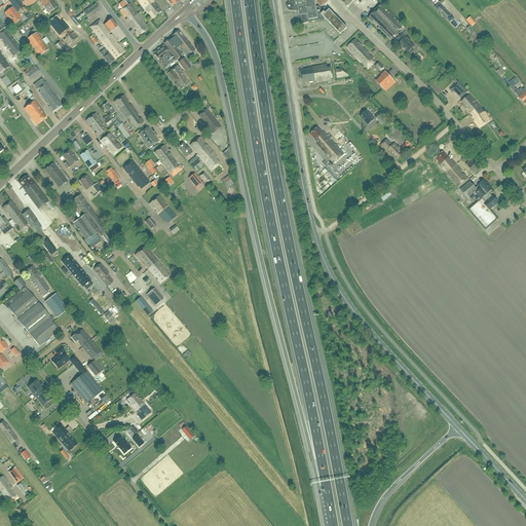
[(9,0),(8,1),(13,6),(4,13),(8,17),(13,24),(21,19),(16,13),(20,11),(19,10),(23,6),(16,0),(9,0)]
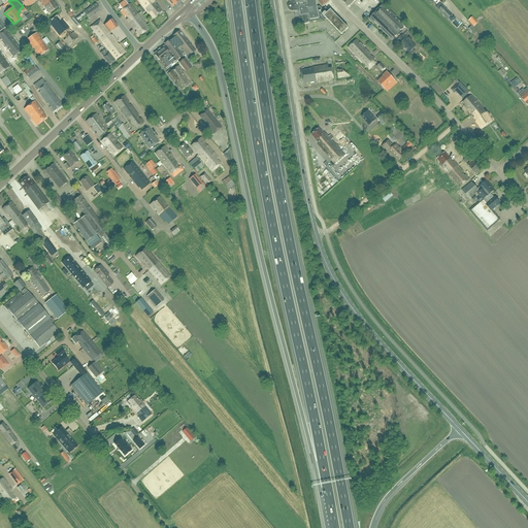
[(20,0),(24,5),(27,8),(35,2),(33,0),(20,0)]
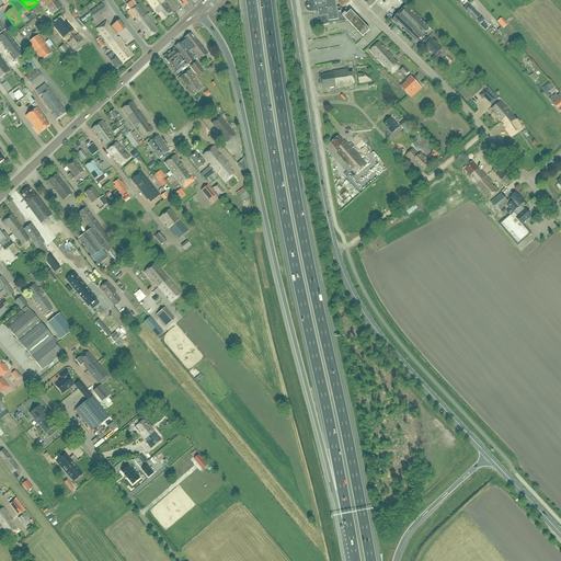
[(42,0),(53,14),(61,8),(56,1),(54,0),(42,0)]
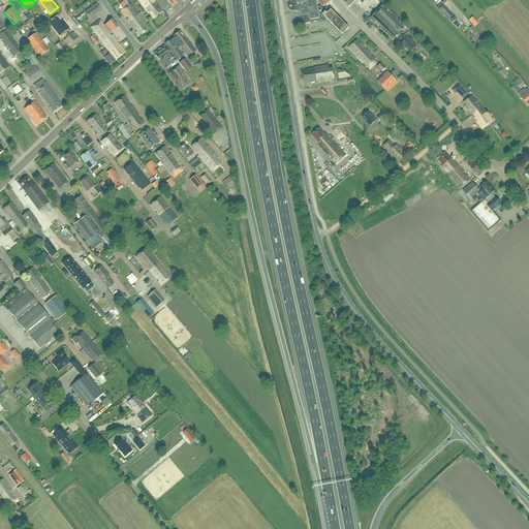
[(155,3),(153,0),(146,0),(141,4),(147,11),(147,12),(148,12),(153,19),(154,18),(162,11),(157,5),(156,5),(155,3)]
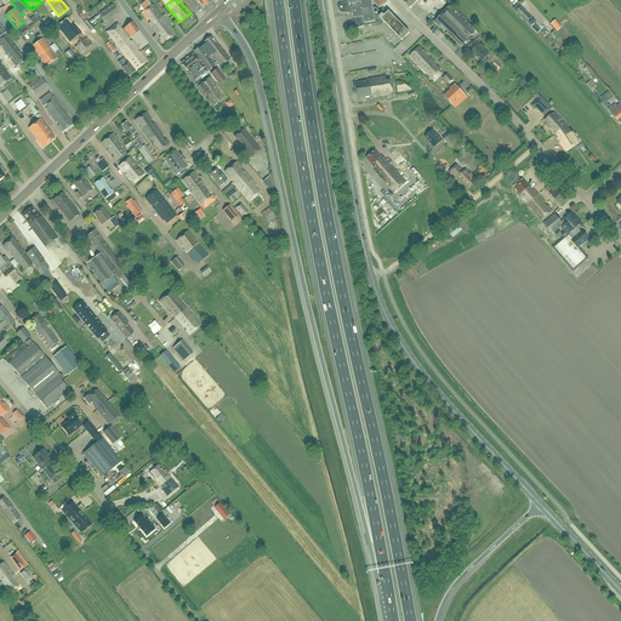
[(337,0),(339,1),(342,1),(342,3),(341,3),(340,5),(339,7),(339,10),(341,12),(343,13),(347,12),(348,16),(351,28),(351,29),(352,29),(364,28),(363,27),(379,24),(380,23),(381,23),(382,22),(402,41),(409,34),(388,12),(387,13),(383,9),(380,12),(376,7),(372,9),(370,0),(337,0)]
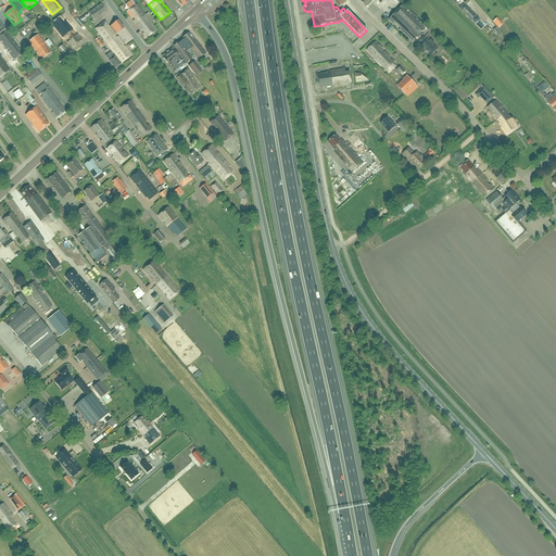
[(137,21),(144,15),(137,4),(134,5),(130,1),(125,4),(129,10),(126,12),(130,19),(133,16),(135,20),(133,21),(135,24),(138,22),(137,21)]
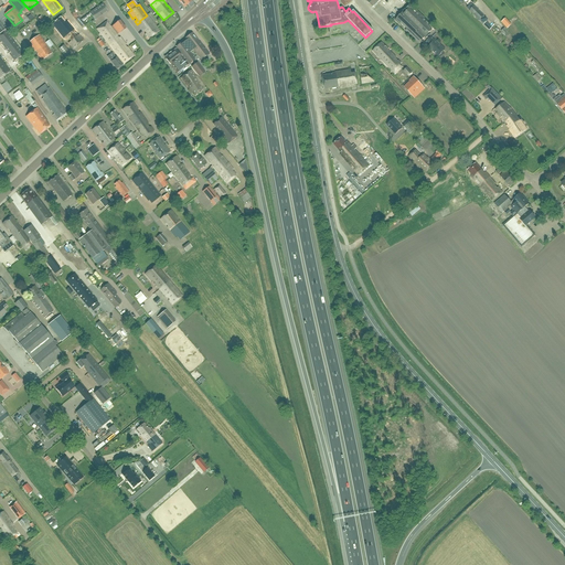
[(99,19),(108,12),(102,4),(89,13),(93,19),(92,20),(95,25),(102,20),(99,19)]
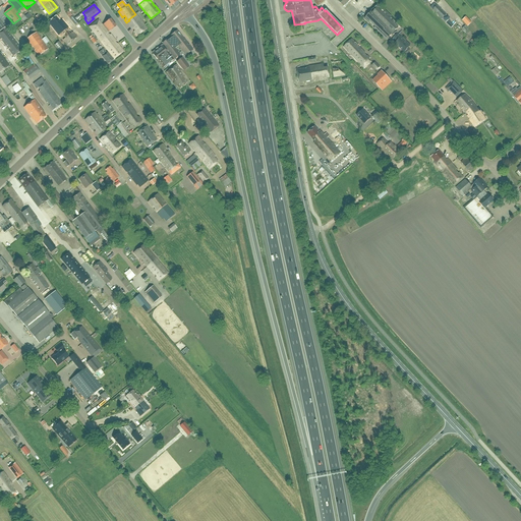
[(408,48),(410,46),(405,41),(407,40),(404,36),(403,37),(399,33),(401,31),(400,31),(402,29),(391,17),(391,16),(378,4),(369,11),(370,12),(364,19),(368,23),(369,21),(388,39),(390,37),(392,40),(393,39),(397,42),(395,44),(406,54),(410,50),(408,48)]
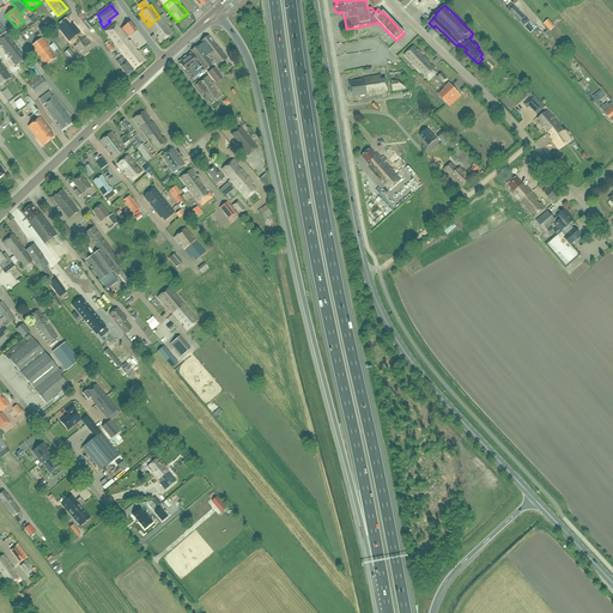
[(519,12),(514,7),(509,12),(514,17),(519,12)]
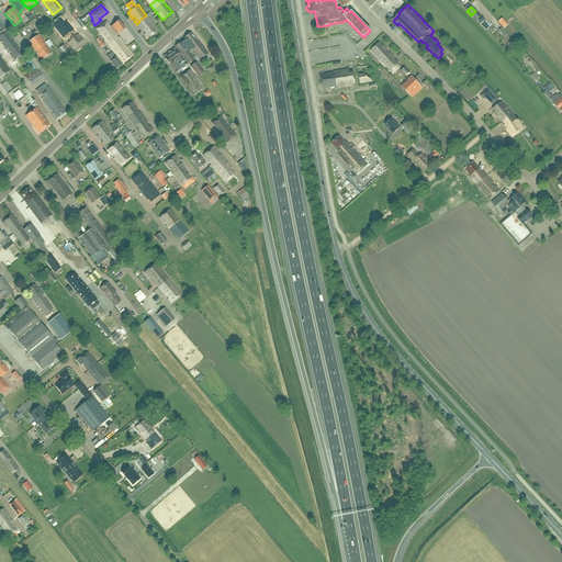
[(481,17),(475,11),(471,15),(476,21),(481,17)]
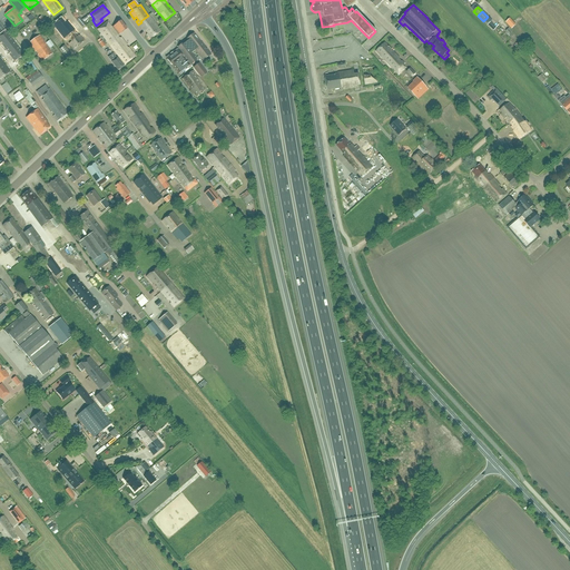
[(65,23),(62,20),(66,18),(64,16),(53,25),(71,47),(70,48),(72,50),(74,49),(74,50),(85,41),(79,36),(78,36),(76,33),(77,32),(67,21),(65,23)]
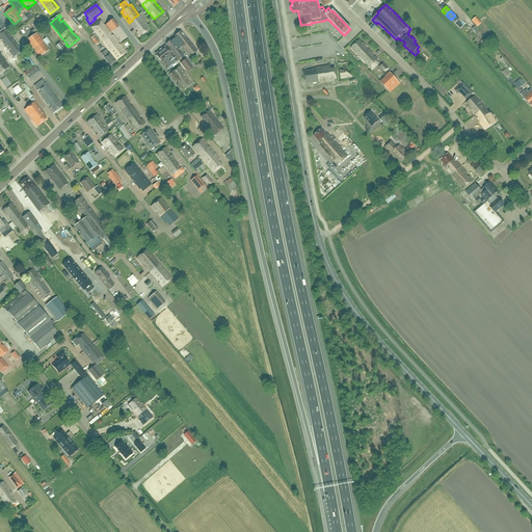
[(132,21),(129,23),(134,29),(136,28),(138,31),(136,33),(139,36),(150,29),(138,15),(131,20),(132,21)]
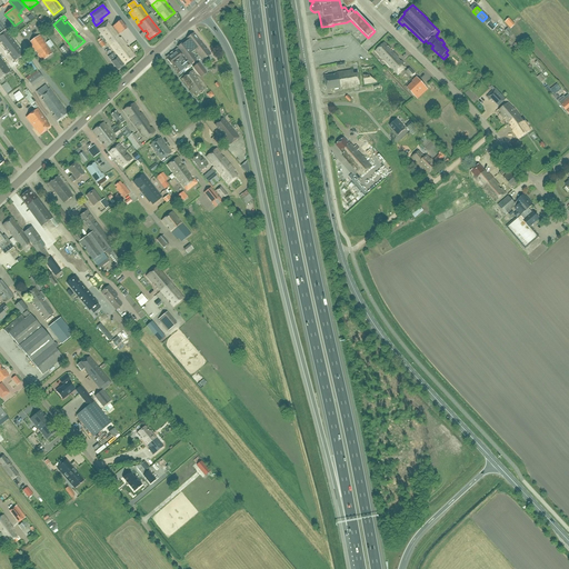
[(85,25),(79,17),(76,20),(81,28),(85,25)]
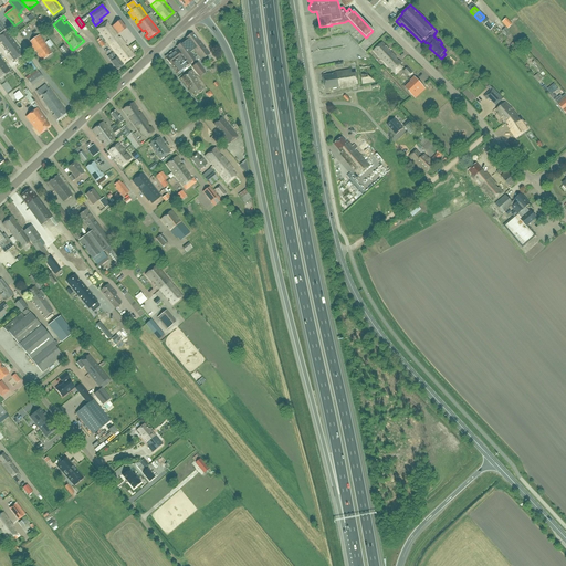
[(512,25),(505,19),(502,22),(509,29),(512,25)]
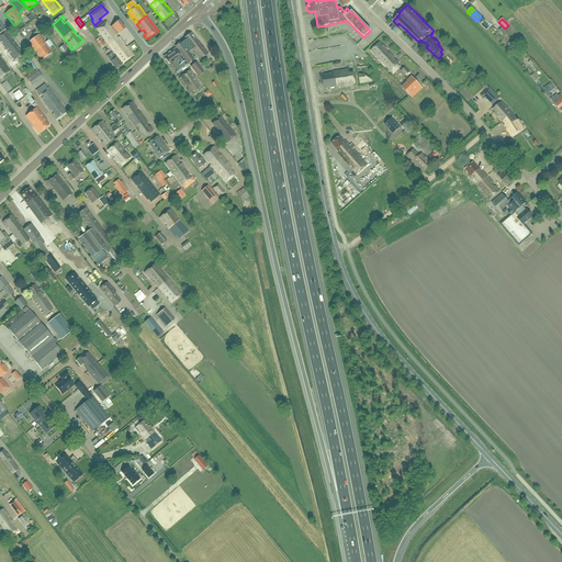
[(124,29),(119,21),(110,27),(108,24),(109,24),(107,22),(107,23),(105,22),(97,29),(100,33),(98,34),(104,43),(105,43),(105,42),(123,64),(133,56),(126,47),(125,48),(123,45),(124,44),(119,37),(117,38),(115,35),(124,29)]
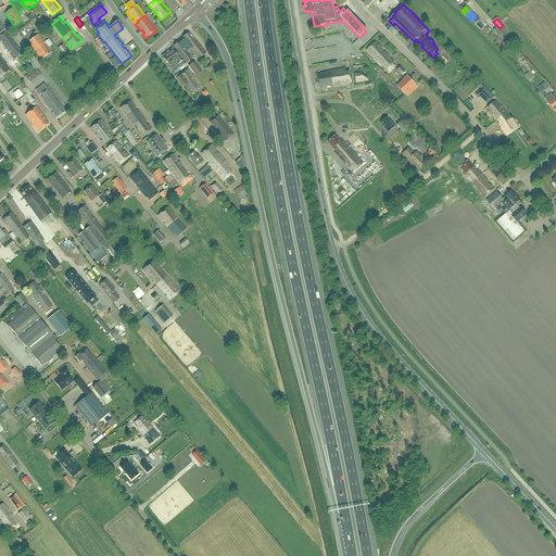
[(25,26),(28,32),(35,28),(32,23),(25,26)]
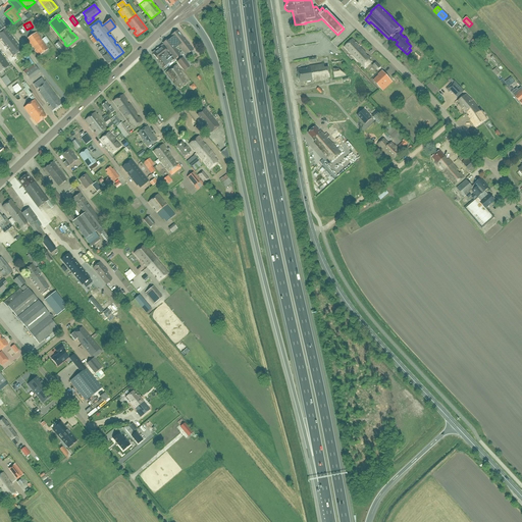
[(8,49),(13,56),(21,49),(5,30),(0,33),(0,39),(1,40),(2,41),(2,42),(6,47),(7,47),(8,49)]
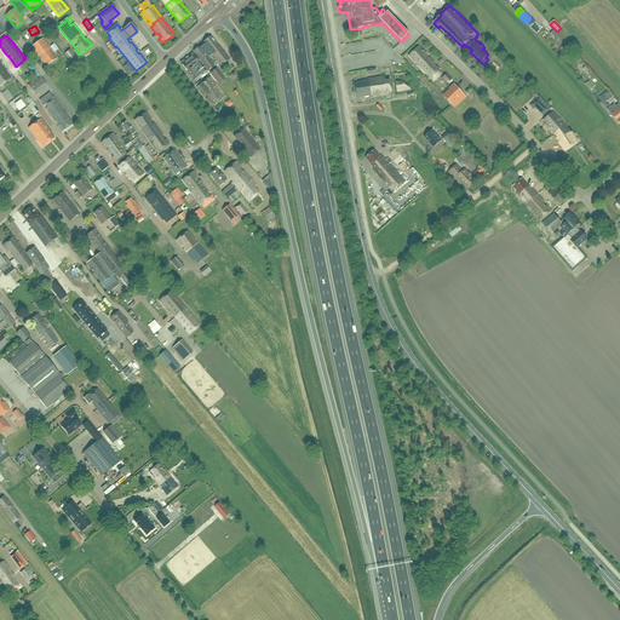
[(205,45),(194,52),(195,53),(207,70),(213,65),(208,58),(212,55),(220,67),(230,59),(219,46),(219,47),(211,36),(204,42),(205,45)]
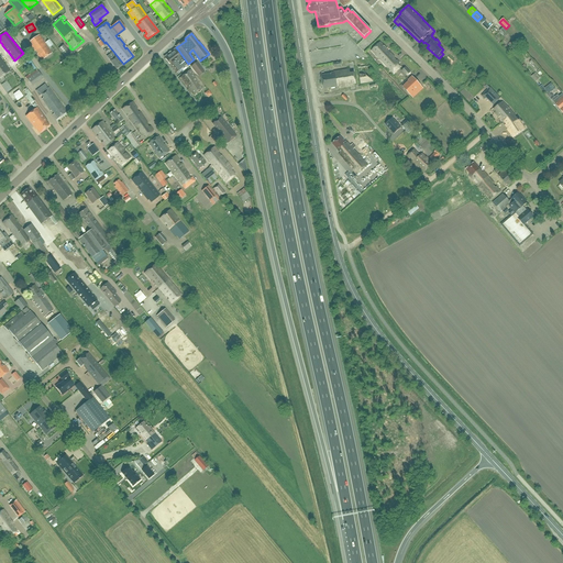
[(52,53),(44,44),(45,43),(39,35),(30,42),(32,44),(30,45),(35,52),(35,51),(37,54),(42,61),(52,53)]
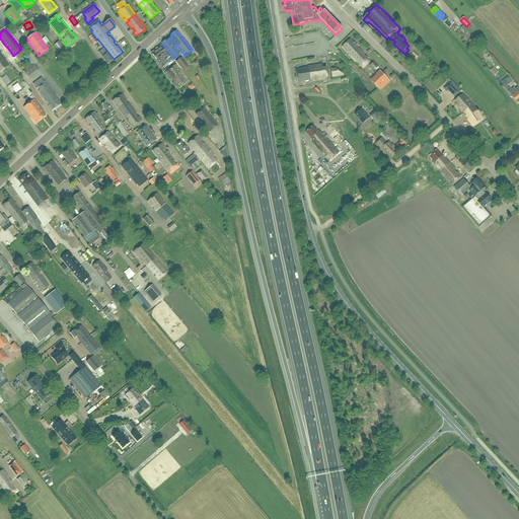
[(356,46),(351,39),(348,42),(343,47),(352,57),(349,59),(353,64),(356,62),(363,68),(369,62),(367,60),(368,58),(366,56),(365,56),(363,54),(364,53),(358,47),(359,46),(358,45),(358,44),(356,46)]
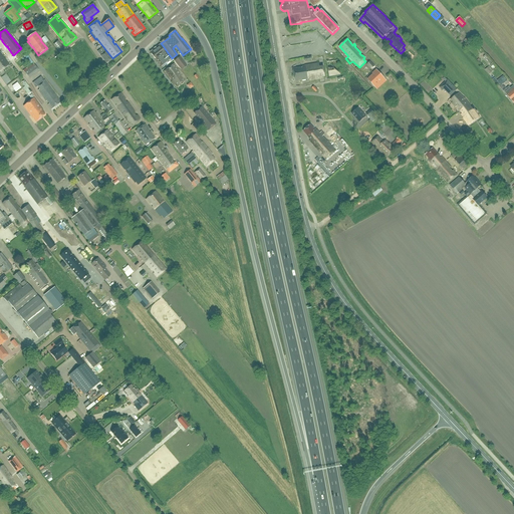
[(58,41),(57,42),(54,44),(53,44),(59,53),(64,50),(58,41)]
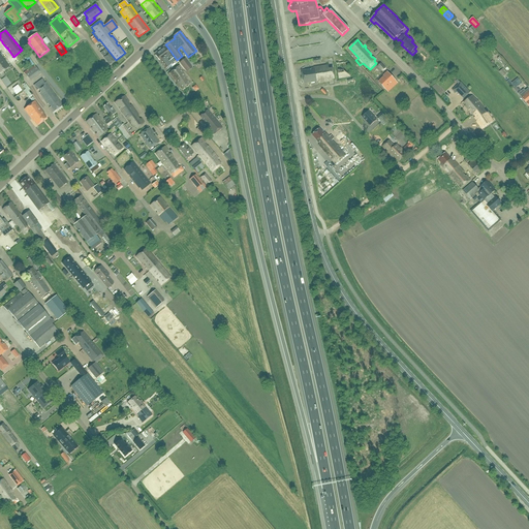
[(177,60),(166,45),(155,55),(165,68),(174,62),(174,63),(169,66),(170,67),(179,62),(177,60)]
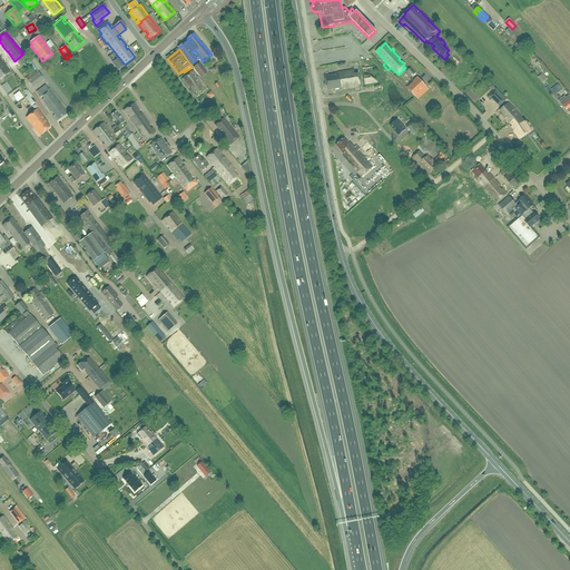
[(118,70),(124,66),(117,58),(116,59),(114,56),(109,59),(111,62),(118,70)]
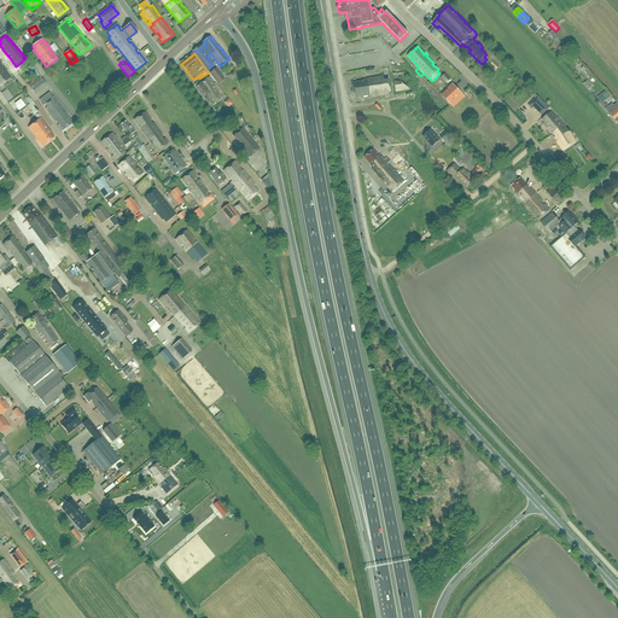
[(0,86),(11,79),(0,64),(0,86)]
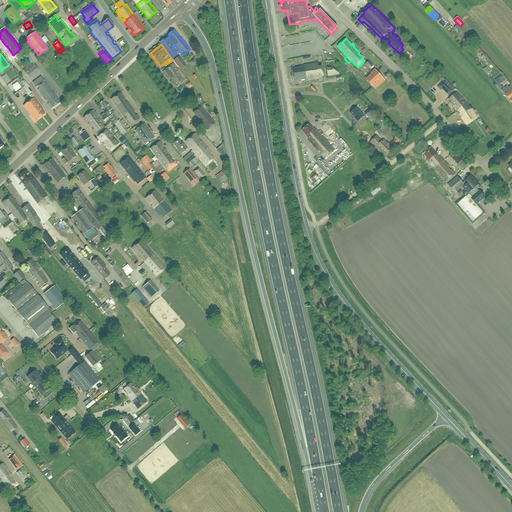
[(481,56),(487,63),(489,61),(483,54),(481,56)]
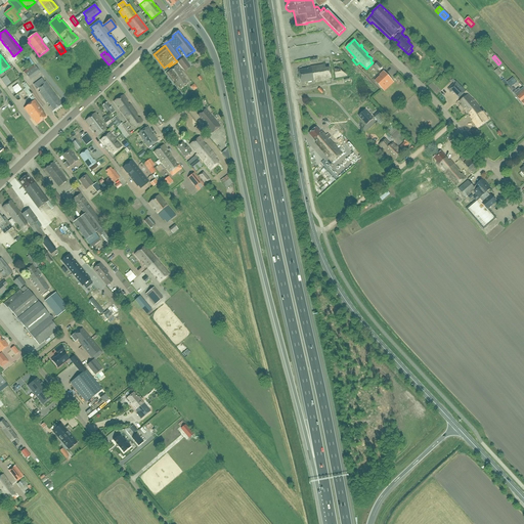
[(185,72),(190,68),(183,58),(178,62),(185,72)]
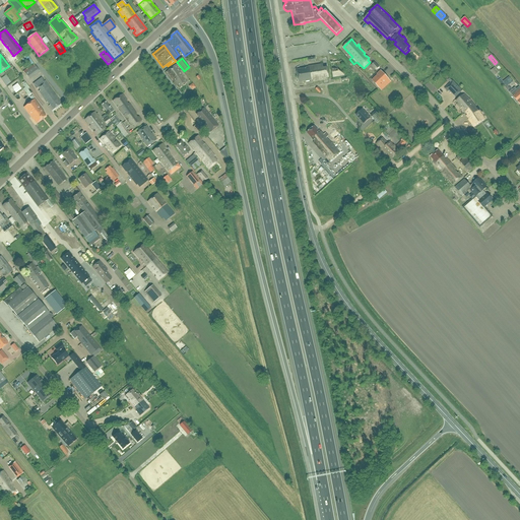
[(344,75),(342,61),(333,63),(333,61),(330,62),(333,77),(344,75)]
